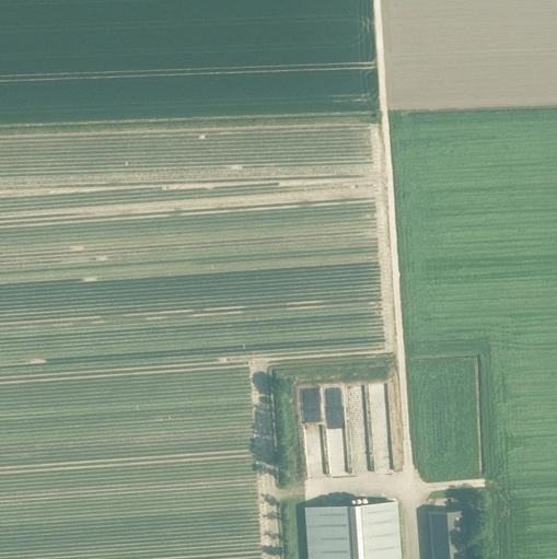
[(383,375),(363,376),(369,442),(387,441),(383,375)]
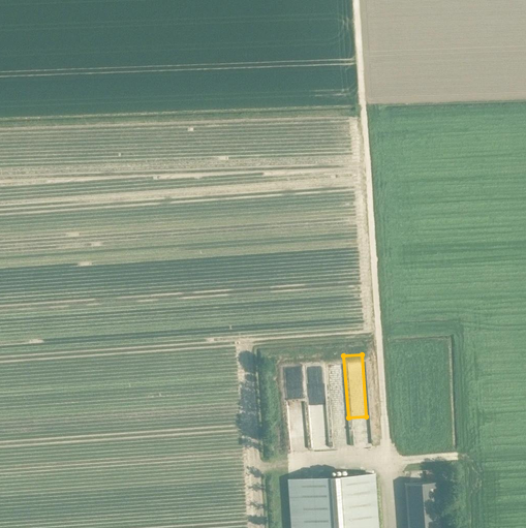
[(331,397),(330,424),(342,424),(343,397),(331,397)]
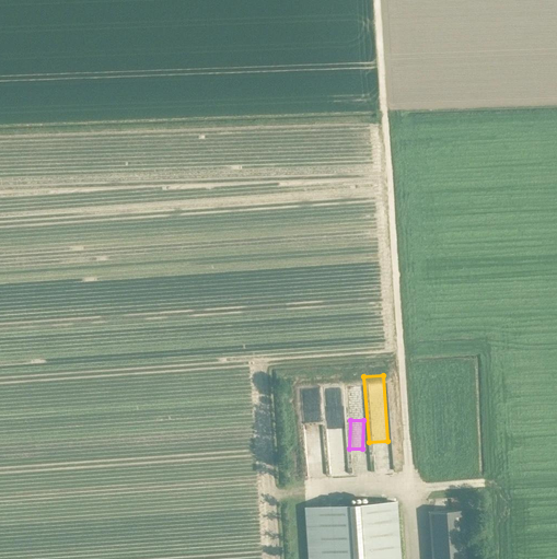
[(344,449),(324,450),(325,474),(345,474),(344,449)]
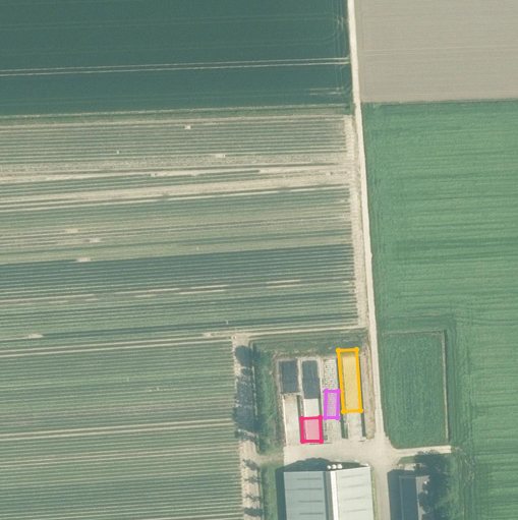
[(373,519),(370,467),(287,472),(289,519),(373,519)]
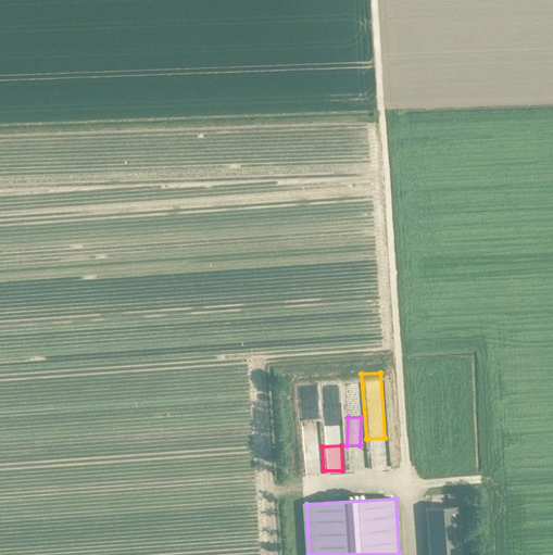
[(428,509),(430,541),(430,554),(464,554),(461,507),(428,509)]
